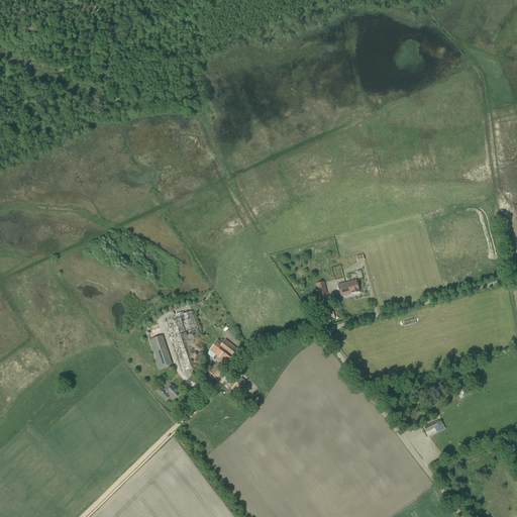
[(356,280),(345,283),(347,291),(351,290),(352,294),(359,292),(356,280)]
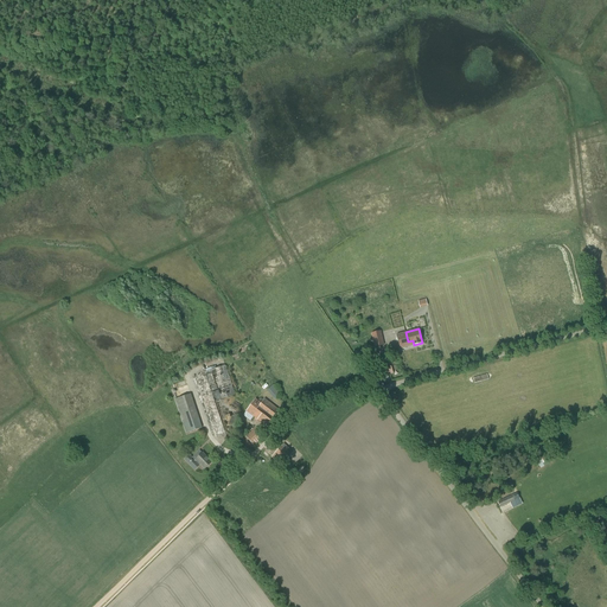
[(408,342),(406,332),(396,334),(401,349),(414,345),(413,340),(408,342)]
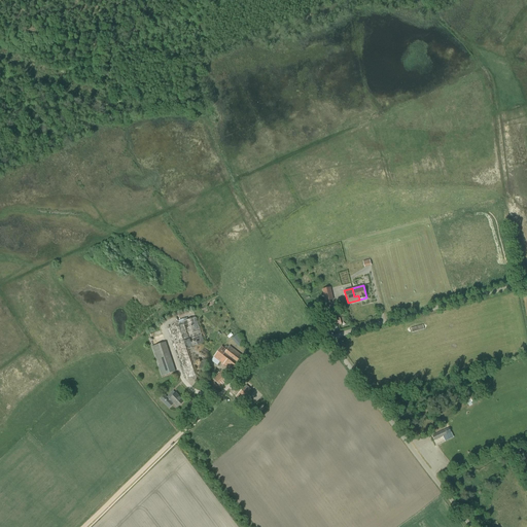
[(330,291),(323,292),(325,302),(332,300),(330,291)]
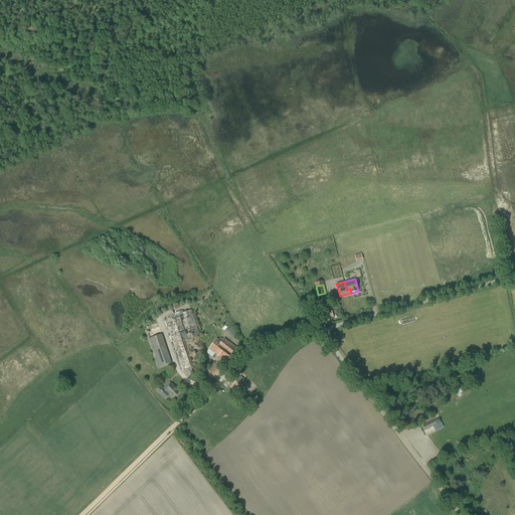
[(310,304),(315,311),(320,307),(316,300),(310,304)]
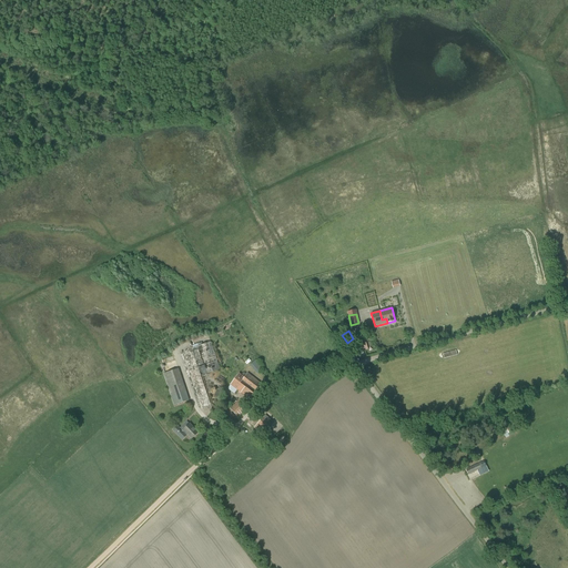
[(211,342),(192,348),(201,376),(205,374),(220,369),(211,342)]
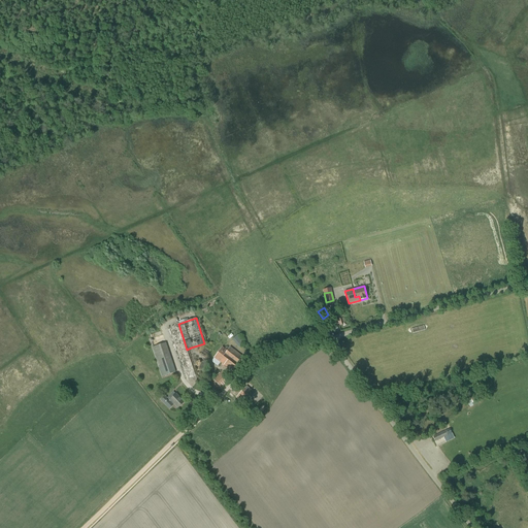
[(187,350),(178,324),(168,327),(170,333),(187,380),(196,375),(187,350)]
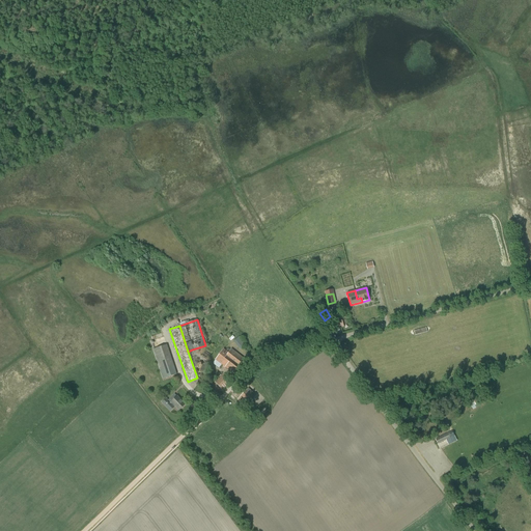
[(234,341),(241,348),(246,344),(240,337),(234,341)]
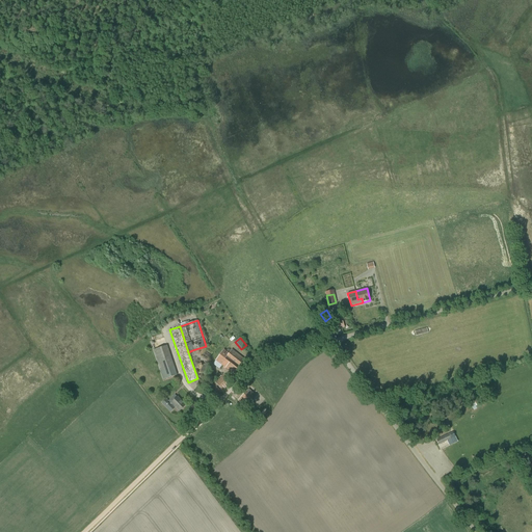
[(167,345),(153,350),(163,380),(178,375),(167,345)]
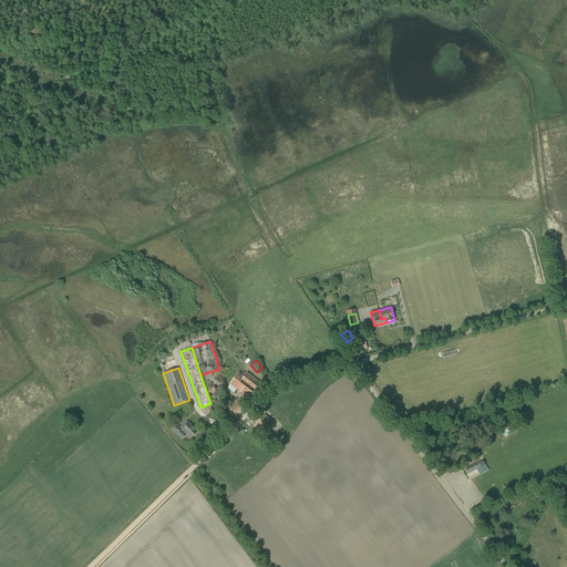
[(239,373),(230,384),(249,399),(261,383),(247,373),(244,378),(239,373)]
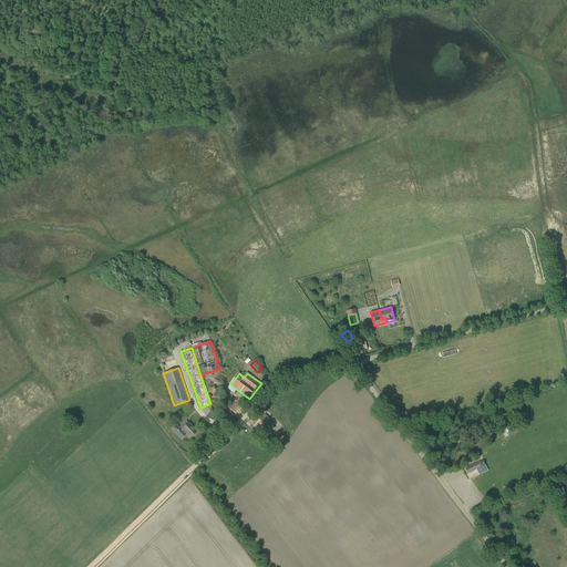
[(225,412),(230,418),(235,414),(237,416),(247,408),(239,399),(225,412)]
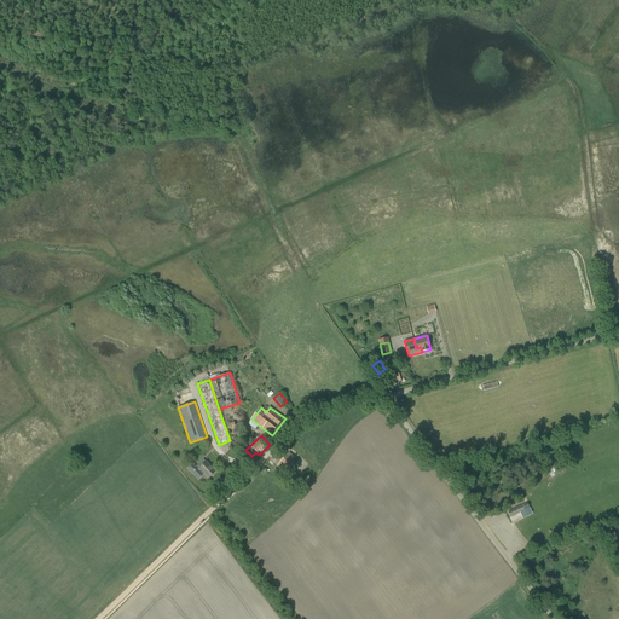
[(276,467),(282,473),(283,472),(285,473),(291,480),(296,474),(290,468),(298,460),(289,452),(276,467)]
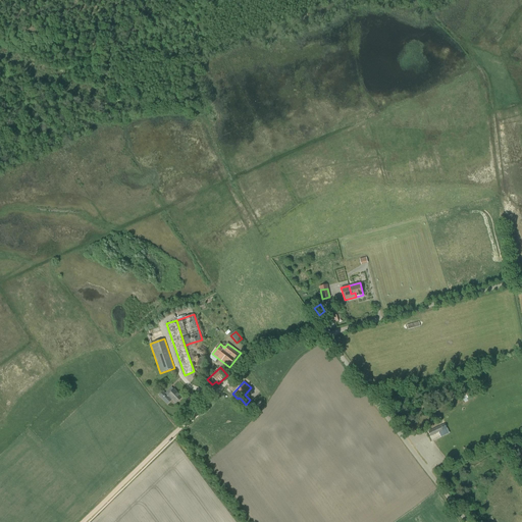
[(179,394),(178,393),(177,393),(174,389),(173,389),(171,387),(168,392),(169,394),(168,396),(176,404),(183,398),(179,395),(179,394)]
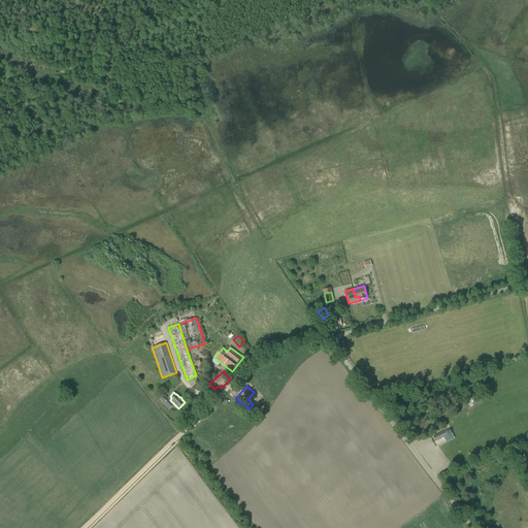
[(474,399),(467,402),(470,407),(477,404),(474,399)]
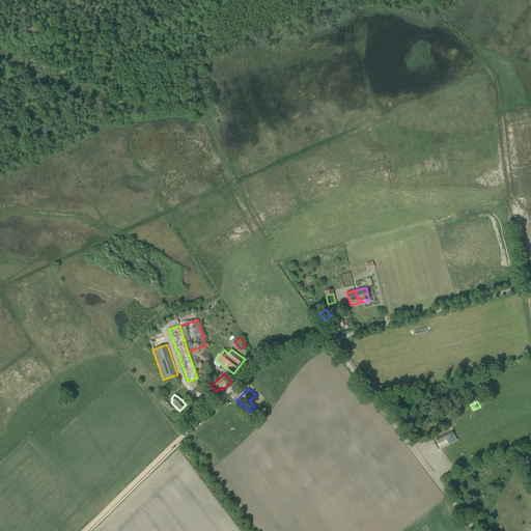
[(436,440),(439,446),(455,438),(452,432),(436,440)]
